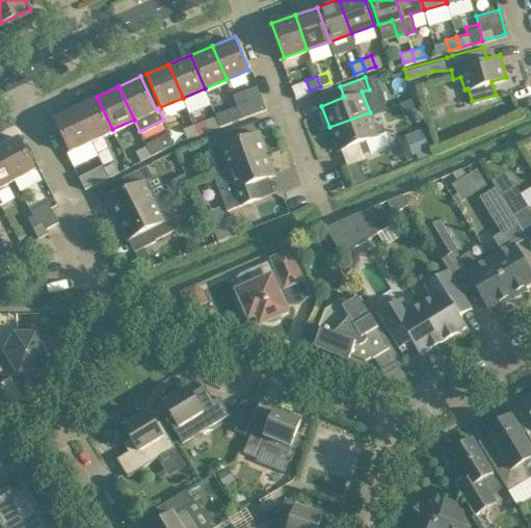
[(97,97),(76,107),(90,139),(112,129),(97,97)]
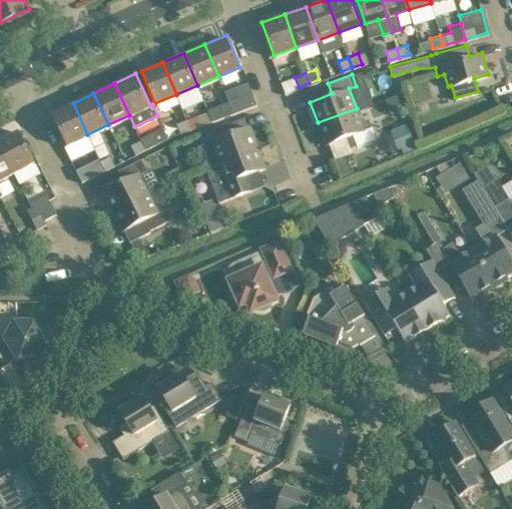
[(252,93),(228,102),(232,112),(257,103),(252,93)]
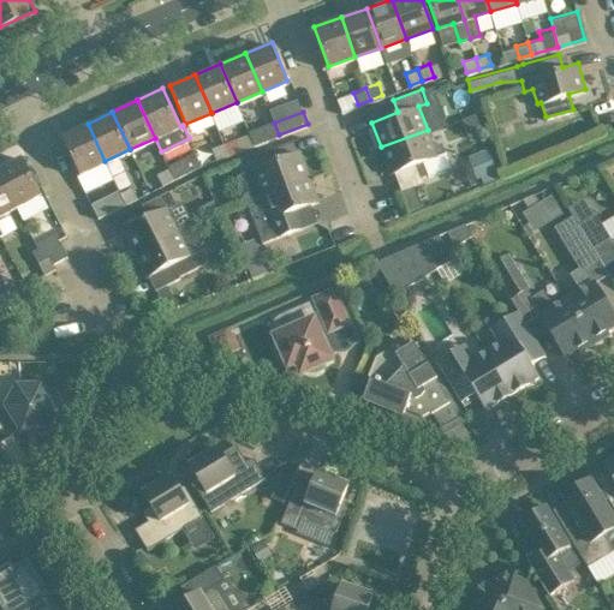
[(274,123),(249,132),(254,144),(279,135),(274,123)]
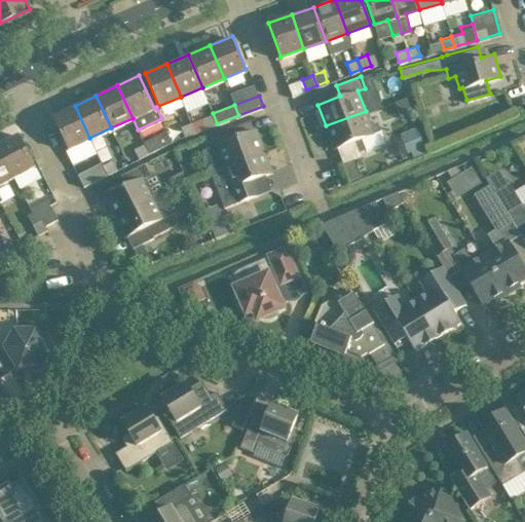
[(89,138),(75,106),(52,115),(68,148),(89,138)]
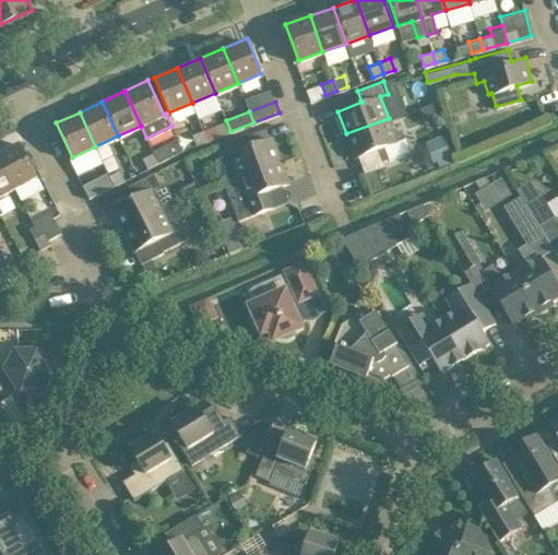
[(389,118),(346,133),(354,156),(378,148),(383,160),(410,149),(404,137),(401,127),(393,130),(389,118)]
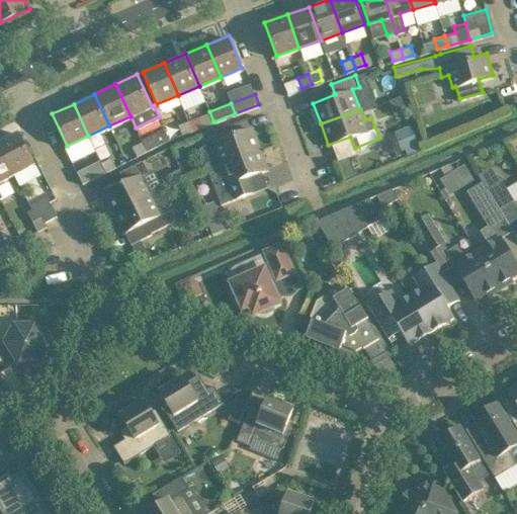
[(209,111),(187,119),(191,129),(213,121),(209,111)]
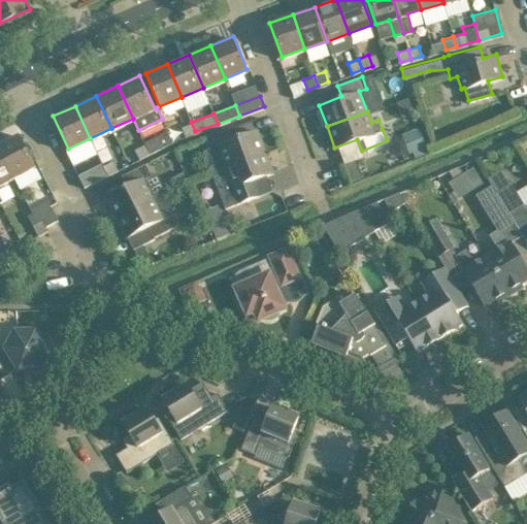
[(195,131),(191,122),(180,126),(185,135),(195,131)]
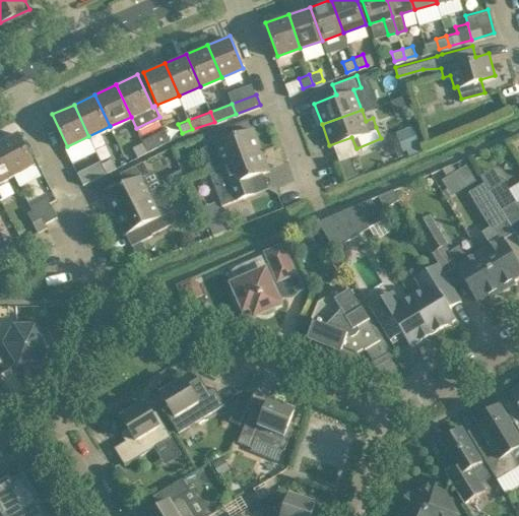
[(213,142),(221,163),(261,147),(253,126),(231,135),(226,124),(202,133),(206,145),(213,142)]
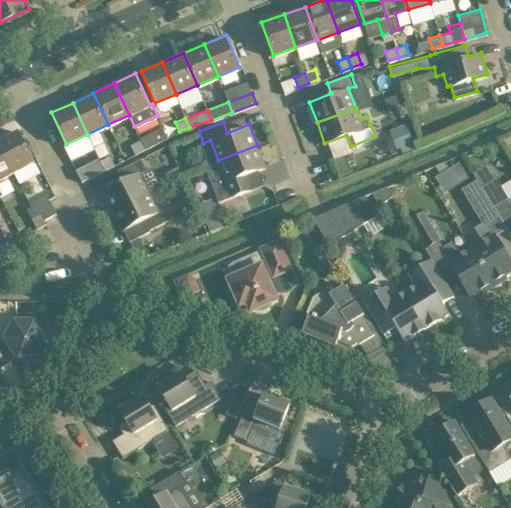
[(405,122),(388,128),(396,150),(413,144),(405,122)]
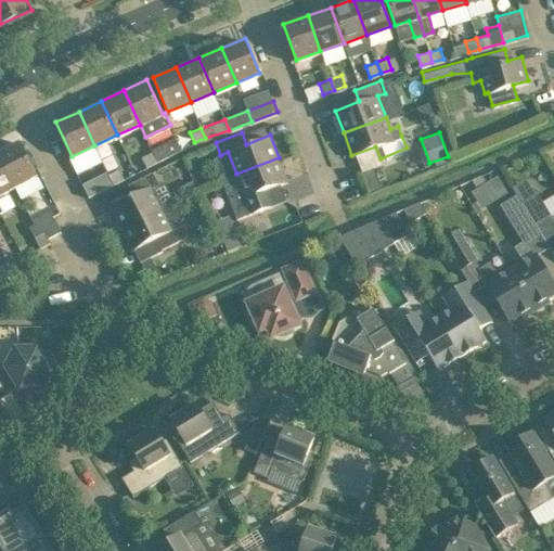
[(176,138),(152,150),(156,159),(181,148),(176,138)]
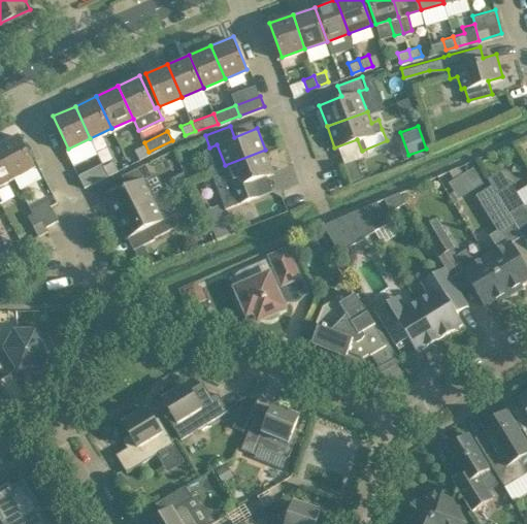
[(19,133),(0,142),(0,151),(13,176),(35,165),(19,133)]
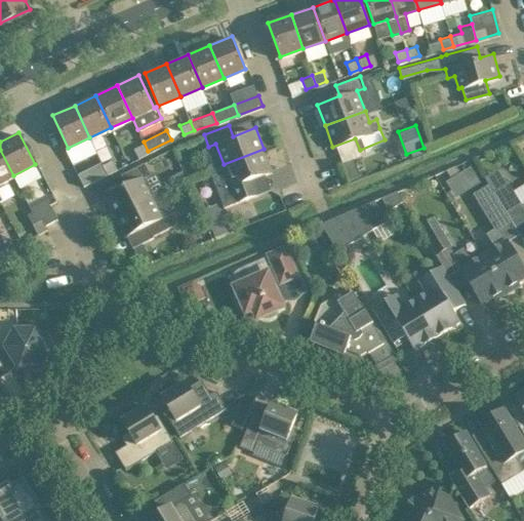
[(148,151),(144,142),(133,148),(137,156),(148,151)]
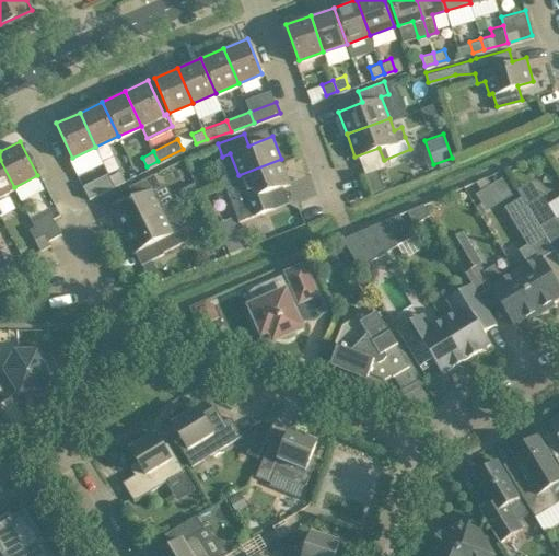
[(281,159),(239,175),(223,181),(237,219),(275,206),(275,205),(271,206),(265,190),(289,182),(281,159)]
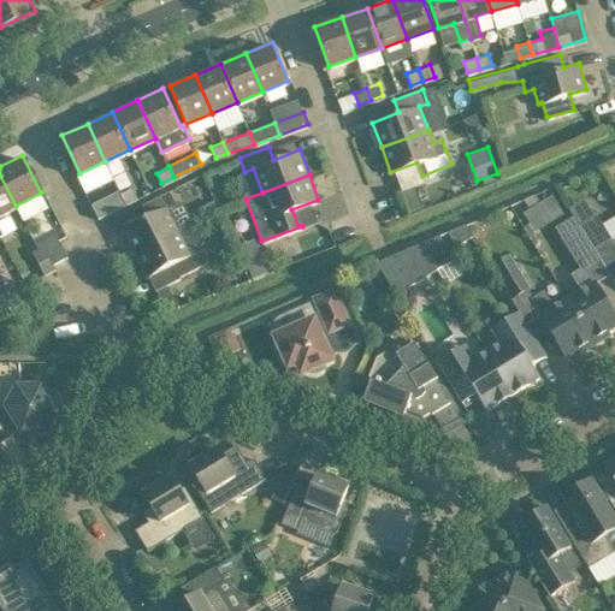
[(0,214),(16,206),(0,176),(0,214)]
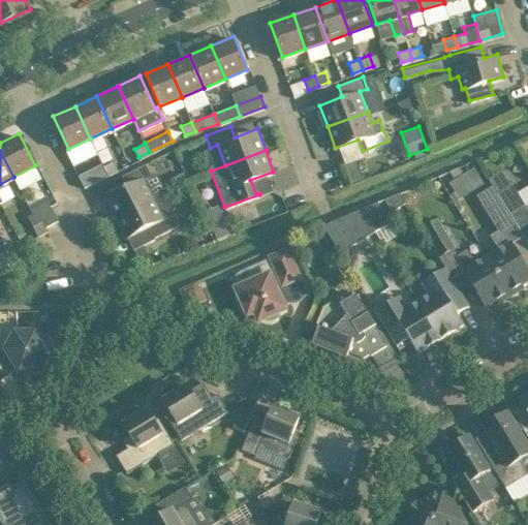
[(343,162),(349,178),(362,174),(355,158),(343,162)]
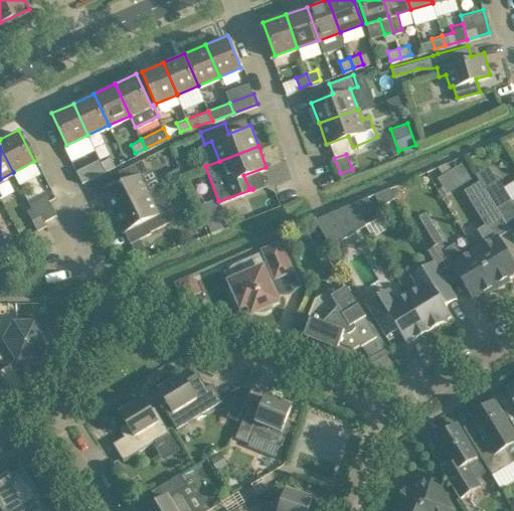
[(463,154),(436,167),(446,189),(473,176),(463,154)]
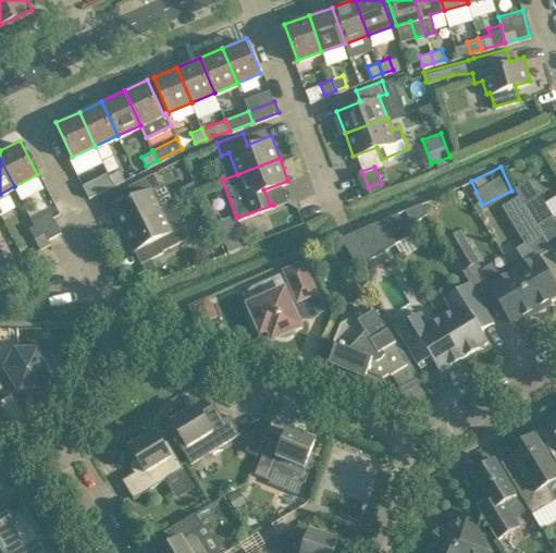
[(119,168),(108,173),(113,184),(123,179),(119,168)]
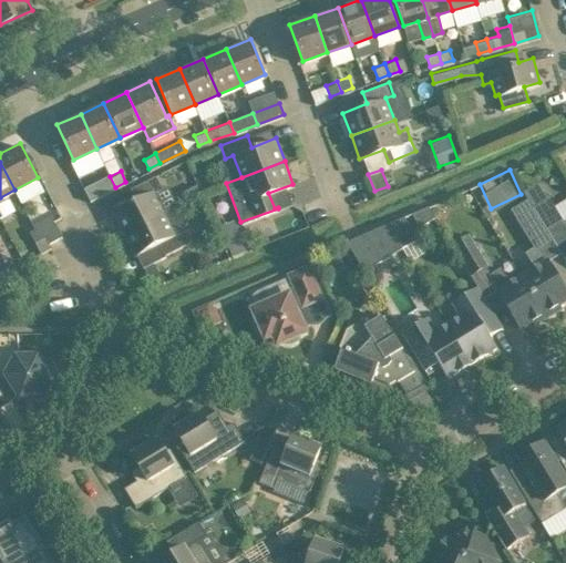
[(112,210),(124,232),(164,211),(154,190),(161,186),(155,173),(130,186),(135,197),(112,210)]
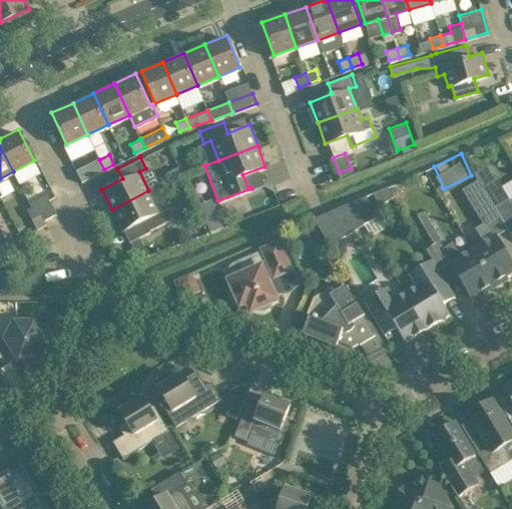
[(99,159),(98,157),(75,168),(81,180),(104,169),(99,159)]
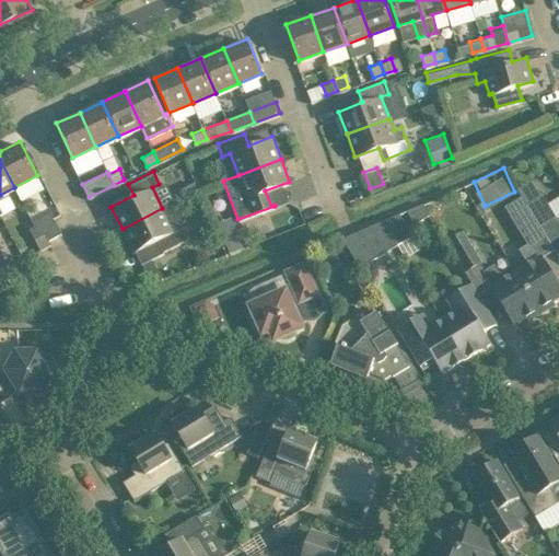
[(539,185),(520,196),(552,248),(556,253),(558,251),(558,215),(556,218),(543,195),(545,193),(539,185)]
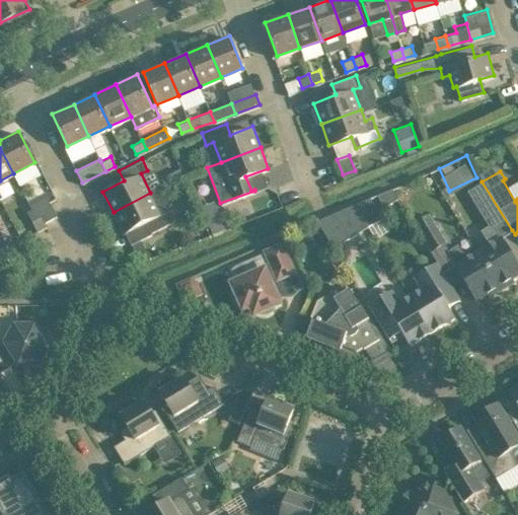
[(488,242),(477,249),(501,287),(513,280),(511,277),(517,272),(517,266),(500,237),(512,230),(482,181),(466,191),(488,225),(481,229),(488,242)]
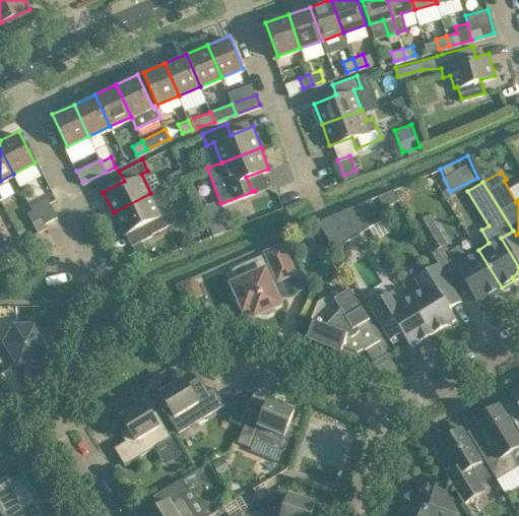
[(150,193),(114,212),(123,233),(144,221),(150,233),(174,220),(168,209),(171,207),(169,204),(172,203),(165,189),(161,190),(160,188),(150,193)]
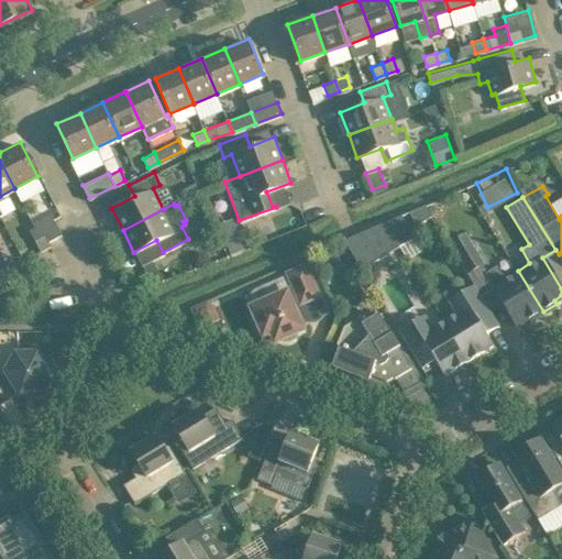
[(429,211),(423,204),(408,210),(415,220),(429,211)]
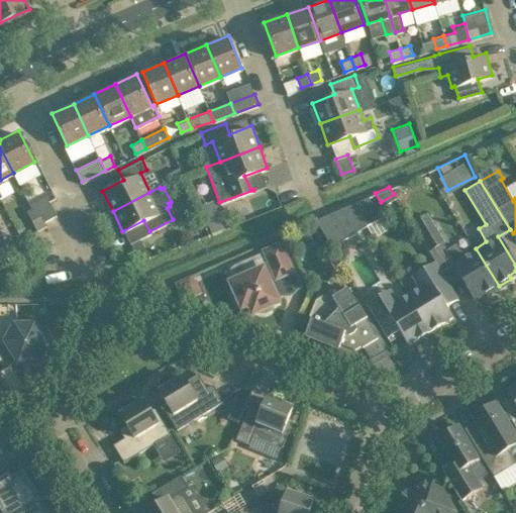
[(31,207),(26,209),(32,219),(41,214),(44,220),(57,214),(45,194),(29,202),(31,207)]
